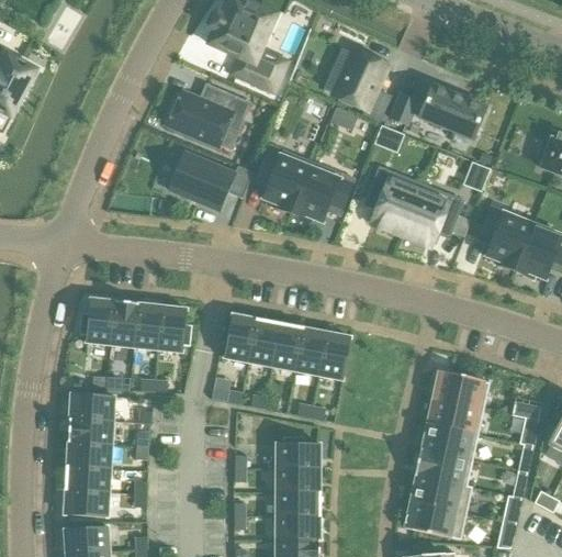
[(214,26),(208,41),(238,55),(232,70),(272,89),(280,71),(279,70),(255,59),(268,31),(267,31),(268,28),(269,29),(271,22),(271,21),(276,11),(266,7),(259,3),(259,4),(250,0),(225,0),(223,7),(221,11),(215,9),(209,24),(214,26)]
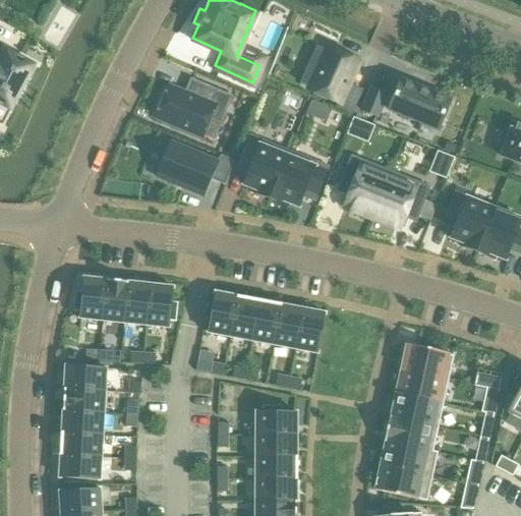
[(316,41),(298,79),(339,98),(336,103),(336,104),(350,110),(351,110),(361,88),(362,87),(361,87),(348,80),(357,59),(316,41)]
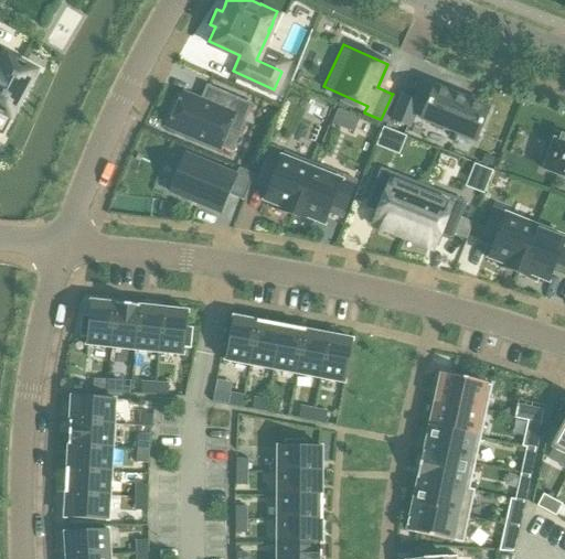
[(0,129),(1,130),(10,114),(35,67),(7,52),(4,57),(0,54),(0,129)]
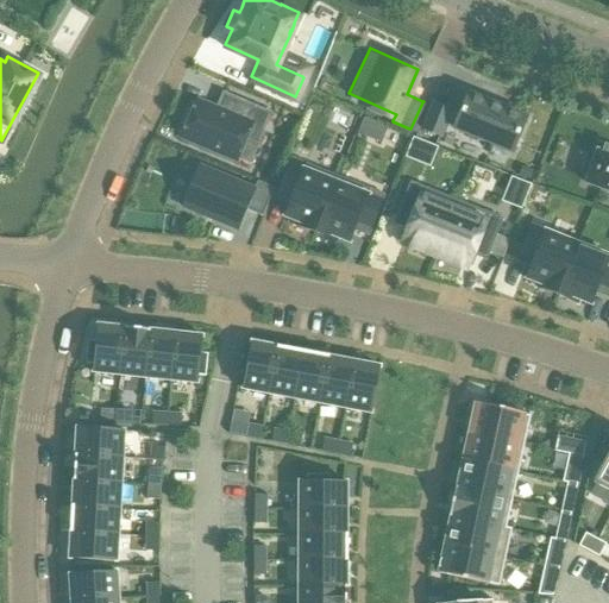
[(193,107),(181,136),(188,138),(236,158),(243,142),(246,134),(258,139),(265,121),(270,110),(238,96),(223,89),(223,92),(227,94),(224,105),(218,102),(217,105),(198,96),(193,107)]
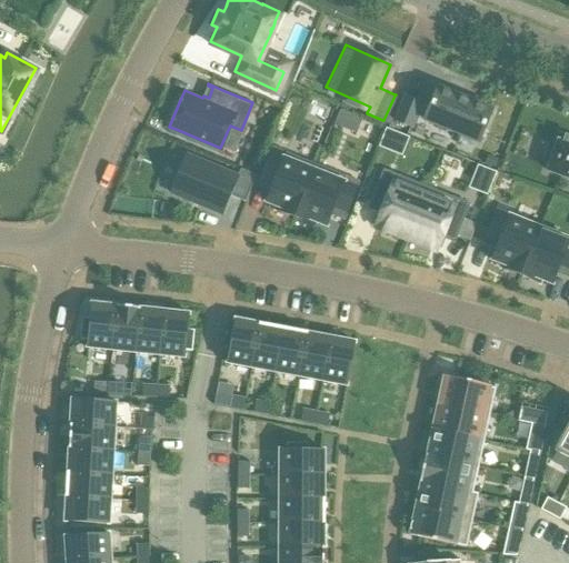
[(406,93),(396,118),(411,124),(417,112),(425,116),(423,118),(426,119),(476,138),(478,139),(479,137),(490,108),(491,106),(489,106),(470,98),(468,97),(460,94),(460,93),(458,92),(439,86),(438,84),(437,86),(437,87),(429,106),(421,102),(421,100),(421,99),(406,93)]
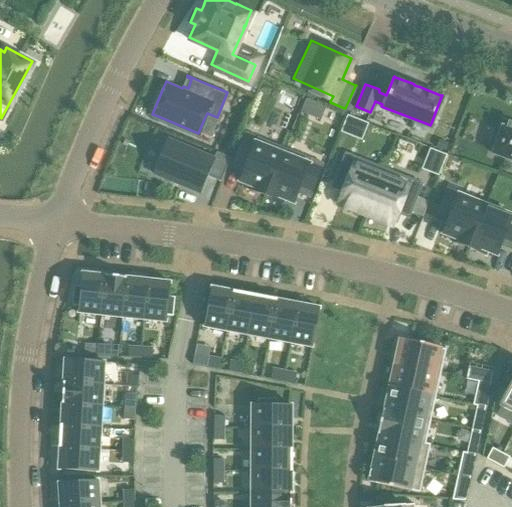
[(511,121),(503,118),(492,150),(511,157),(511,121)]
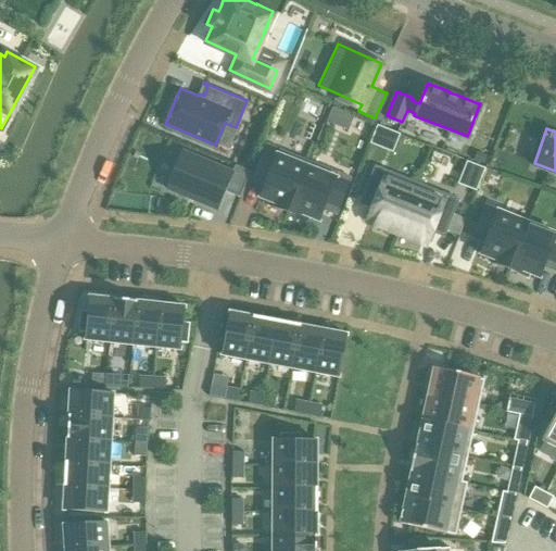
[(266,141),(254,172),(267,177),(260,196),(269,199),(268,202),(288,210),(308,159),(279,147),(266,141)]
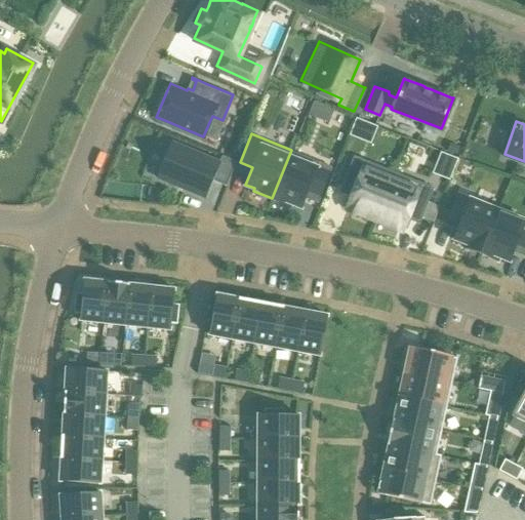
[(170,141),(157,174),(206,195),(212,178),(226,184),(236,159),(221,153),(218,160),(170,141)]
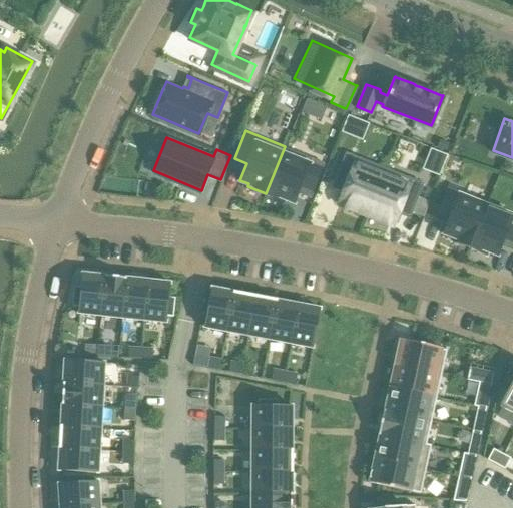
[(285,146),(266,193),(275,196),(284,200),(285,198),(294,201),(301,184),(312,189),(323,161),(312,156),(285,146)]
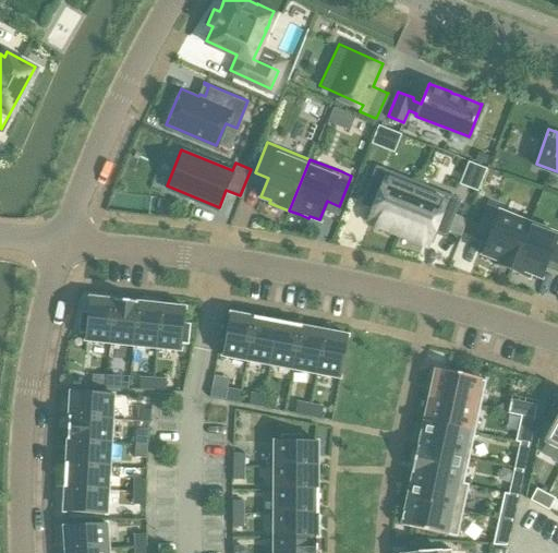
[(376,164),(364,194),(376,200),(367,221),(397,232),(417,181),(388,169),(376,164)]
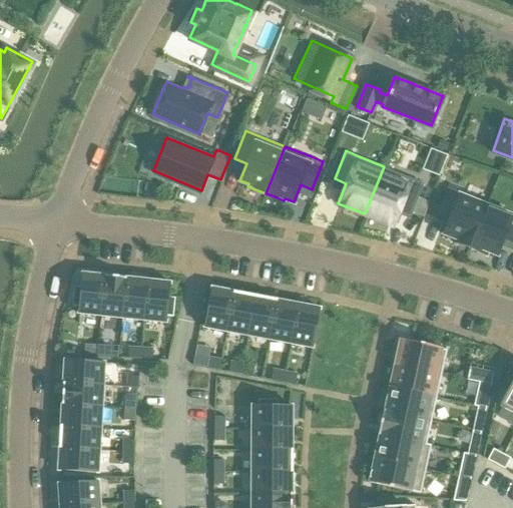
[(384,166),(365,213),(392,224),(400,204),(412,209),(423,181),(411,177),(384,166)]
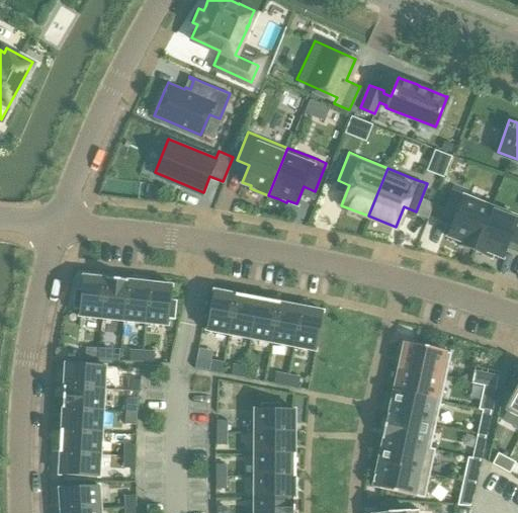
[(452,189),(442,212),(454,218),(447,235),(448,235),(456,238),(455,241),(473,248),(491,204),(463,193),(452,189)]
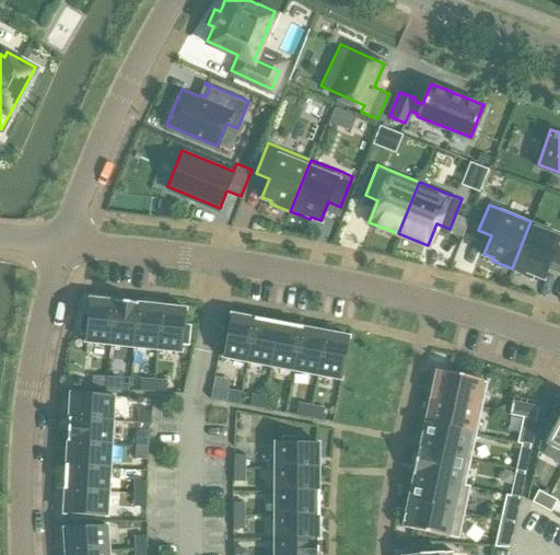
[(531,221),(512,268),(532,276),(533,274),(543,277),(550,258),(559,262),(559,232),(559,233),(531,221)]
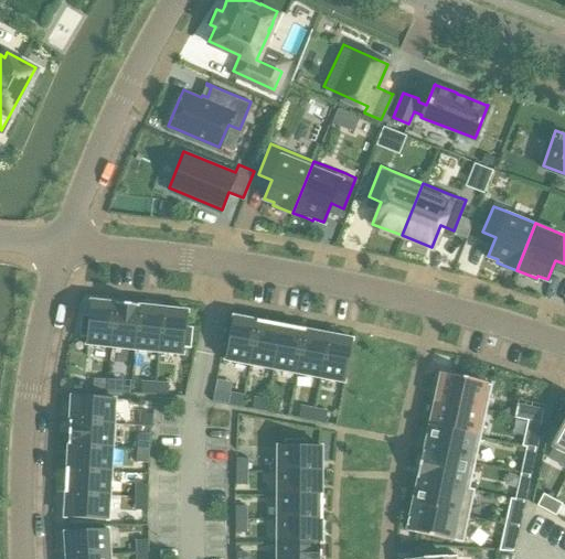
[(81,330),(81,332),(86,332),(85,341),(110,344),(115,300),(89,297),(88,314),(83,313),(81,330)]
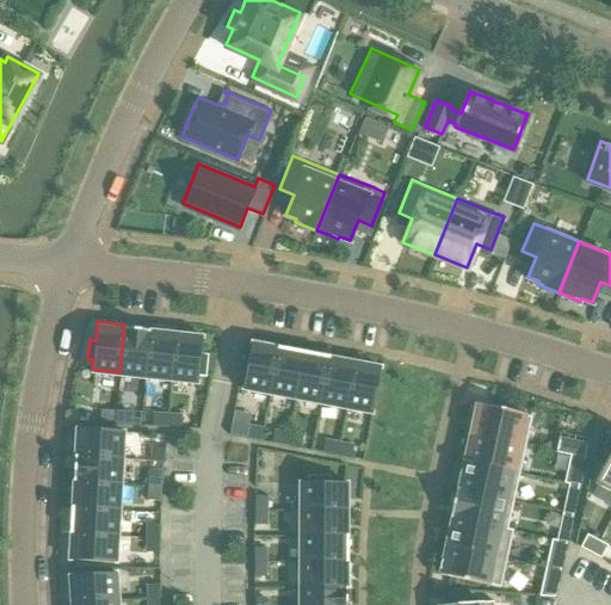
[(124,325),(119,372),(144,375),(150,327),(124,325)]
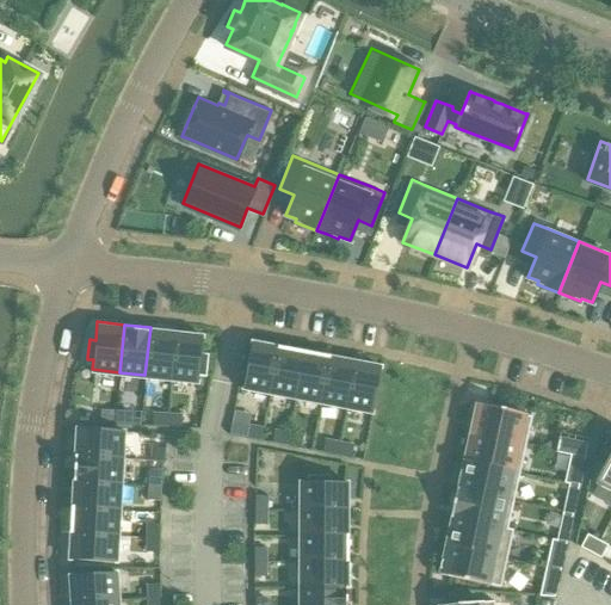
[(150,327),(144,375),(171,377),(176,329),(150,327)]
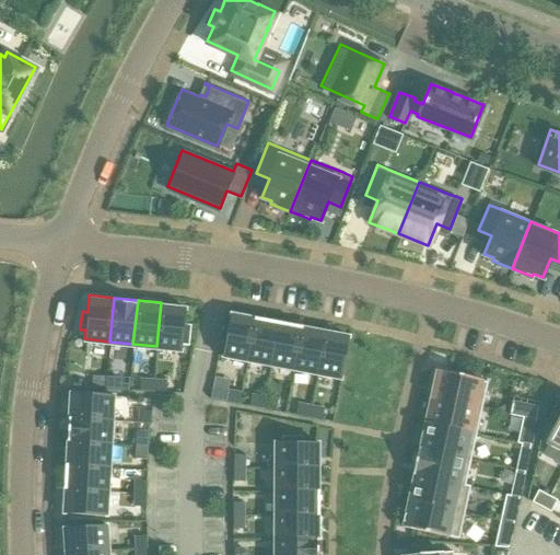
[(161,302),(156,346),(181,349),(182,340),(187,340),(189,323),(184,322),(186,305),(161,302)]
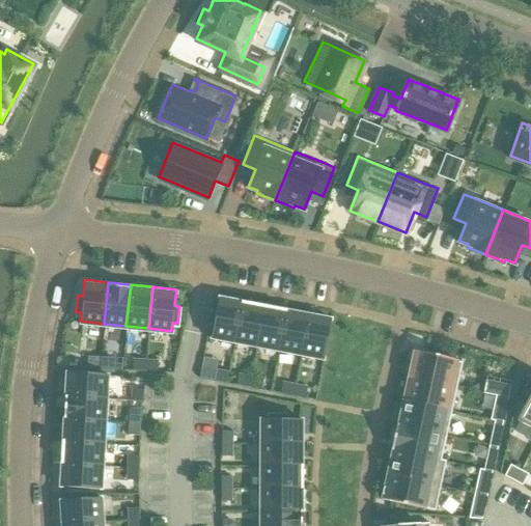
[(215,312),(211,335),(233,340),(242,299),(219,295),(215,312)]
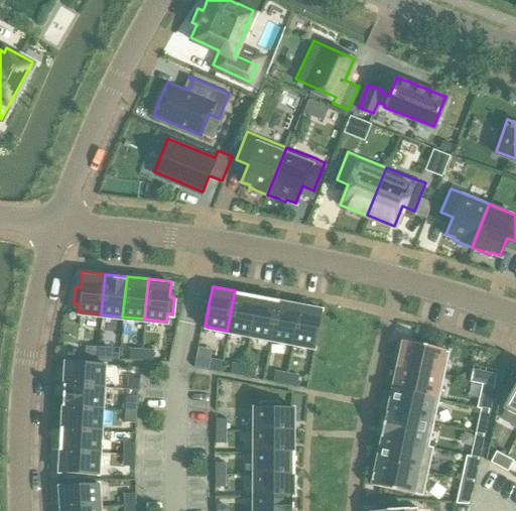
[(235,290),(227,331),(249,335),(256,294),(235,290)]
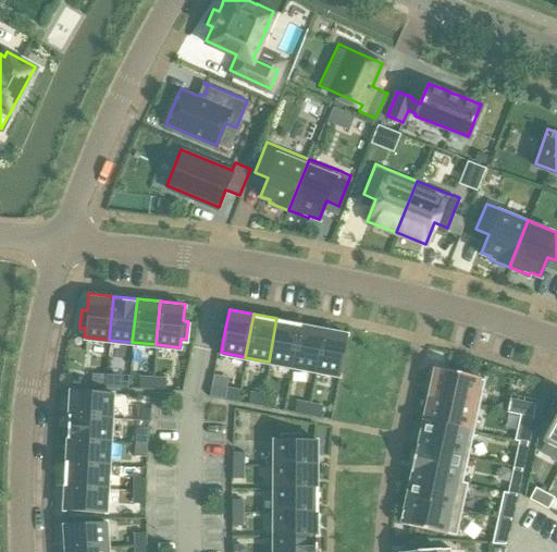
[(276,318),(269,362),(292,366),(299,322),(276,318)]
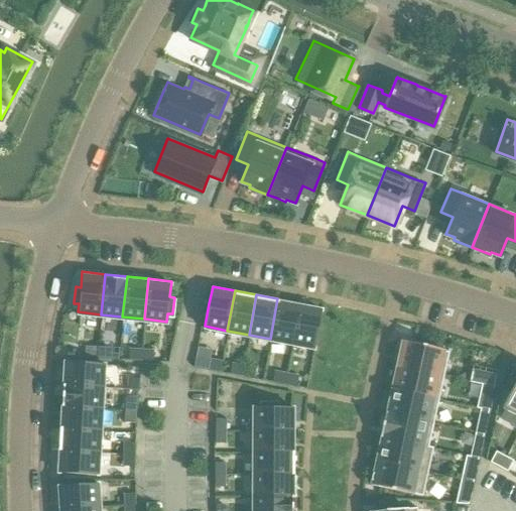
[(277,298),(270,339),(291,343),(299,302),(277,298)]
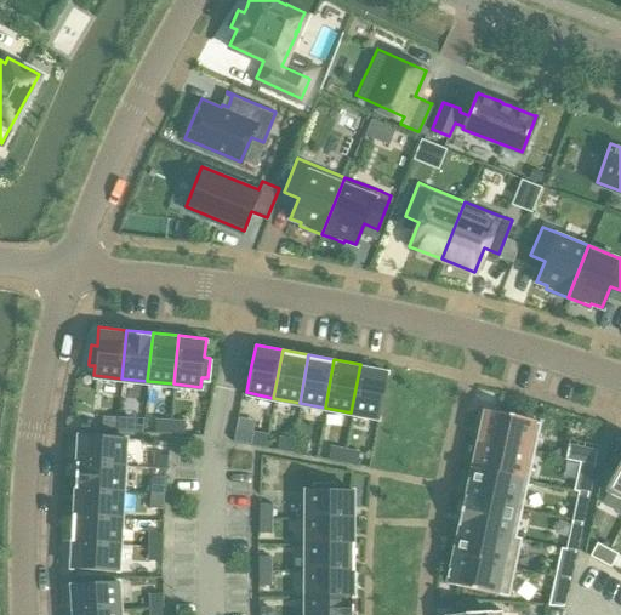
[(360,364),(351,413),(377,417),(383,389),(387,369),(360,364)]
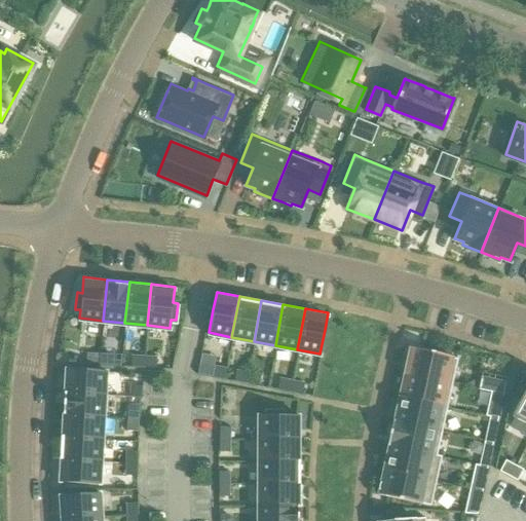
[(409,344),(404,370),(452,380),(457,356),(448,354),(448,352),(447,350),(434,347),(430,349),(409,344)]
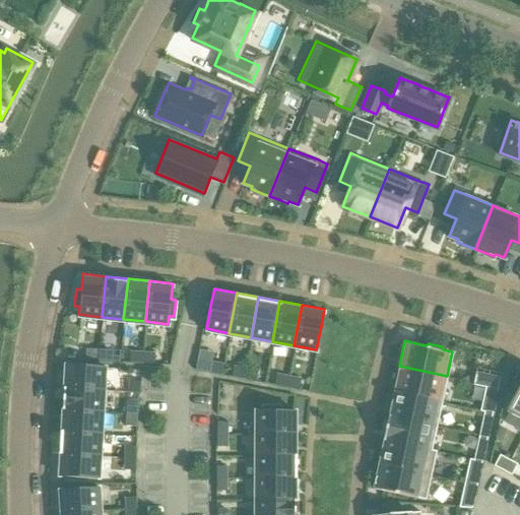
[(86,345),(85,356),(98,357),(99,346),(86,345)]
